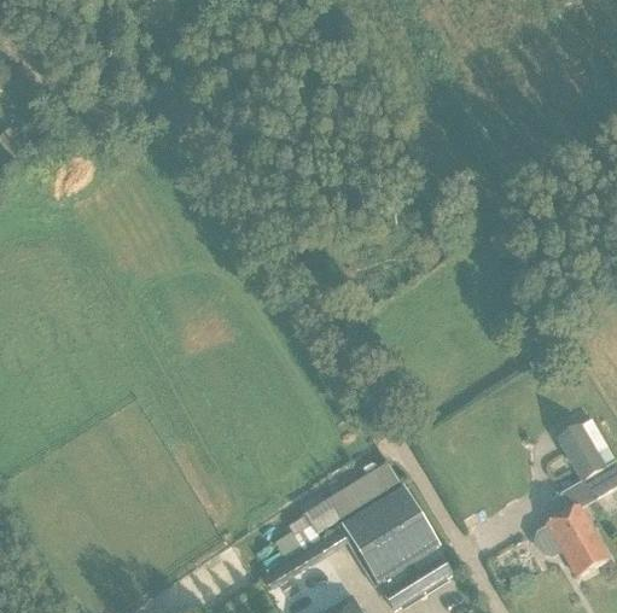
[(543,521),(545,525),(536,530),(533,539),(541,553),(551,555),(562,549),(576,574),(609,555),(594,530),(595,529),(580,503),(616,480),(616,462),(589,416),(578,422),(578,421),(553,436),(578,479),(558,491),(566,507),(543,521)]
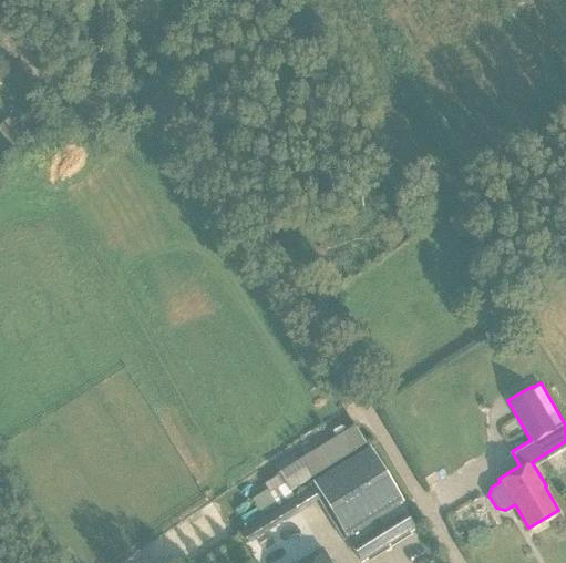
[(279,471),(279,472),(265,482),(279,505),(294,495),(290,490),(366,443),(354,425),(279,471)]
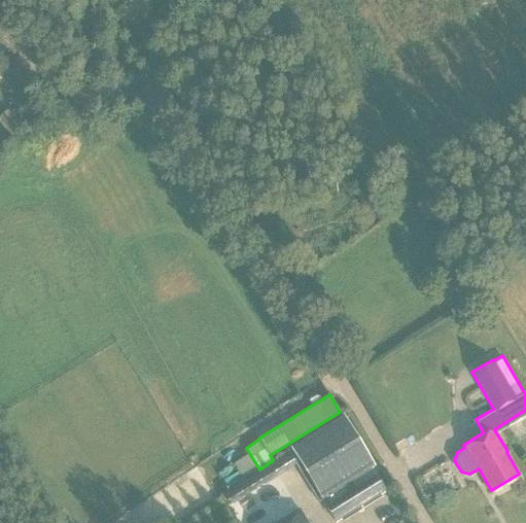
[(343,414),(300,441),(291,446),(321,495),(374,463),(343,414)]
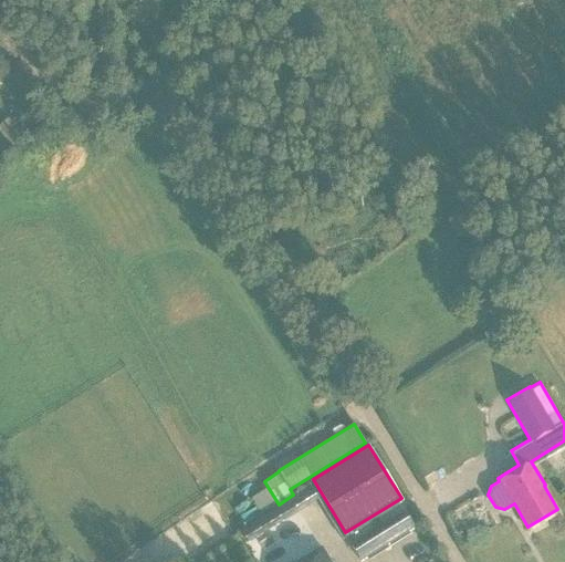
[(415,527),(404,509),(348,542),(359,560),(415,527)]
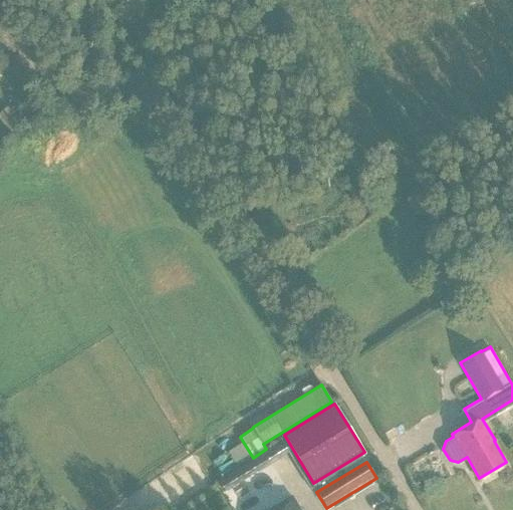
[(300,509),(291,494),(264,509),(300,509)]
